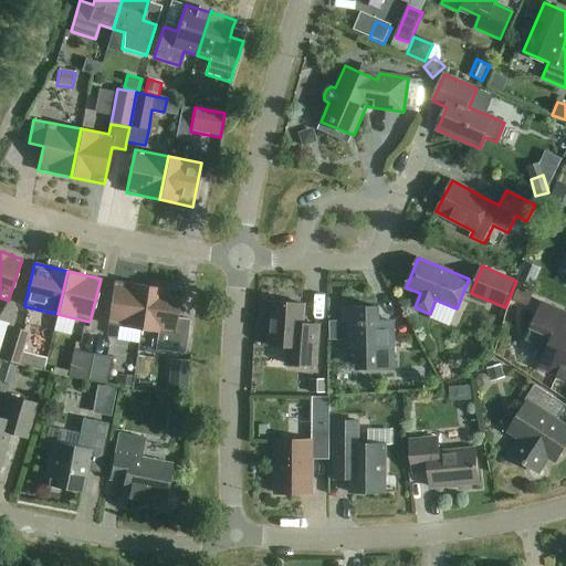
[(140,329),(147,286),(114,281),(107,325),(140,329)]
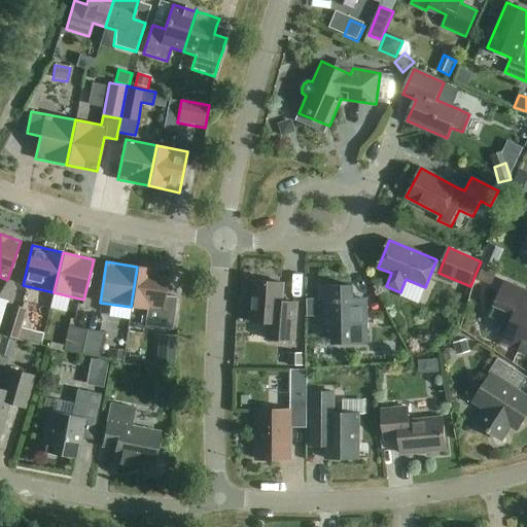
[(137,267),(131,307),(146,309),(144,325),(172,329),(177,297),(165,295),(168,271),(137,267)]
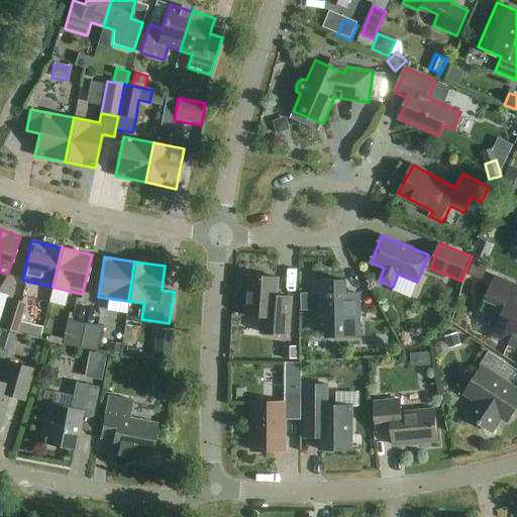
[(482,281),(487,270),(473,264),(468,276),(482,281)]
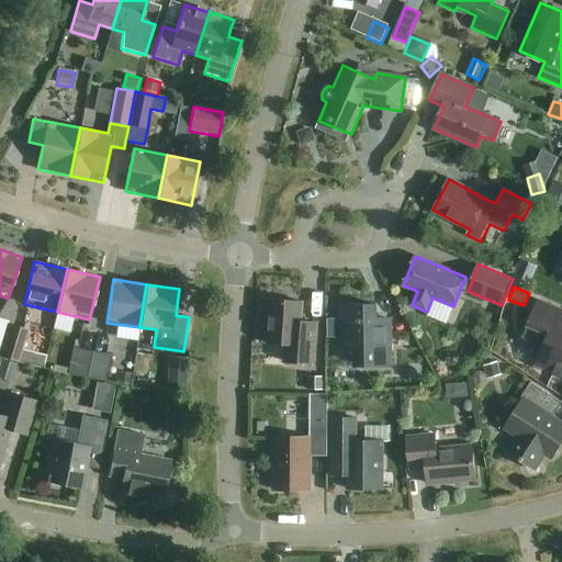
[(272,300),(269,344),(287,345),(285,362),(314,364),(316,340),(316,332),(317,324),(301,323),(302,302),(277,300),(272,300)]
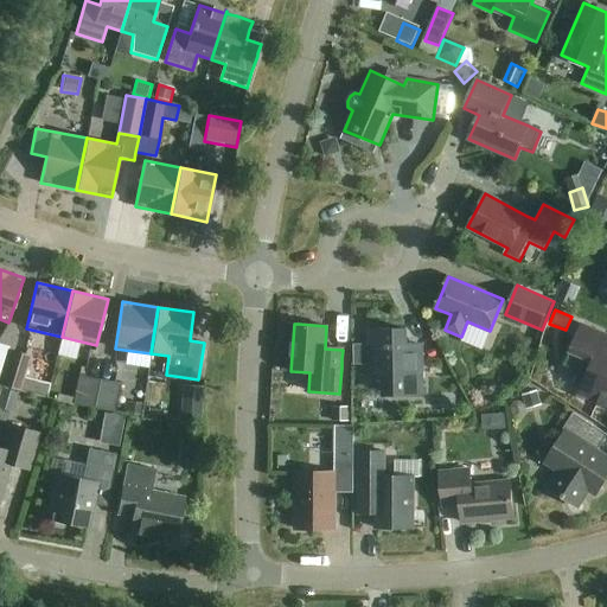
[(606,336),(582,325),(566,364),(589,375),(581,394),(606,404),(606,336)]
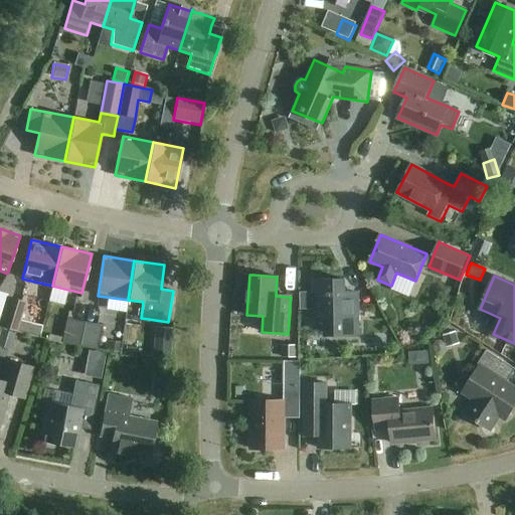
[(345,304),(345,280),(313,280),(314,292),(300,292),(301,309),(314,309),(314,321),(337,320),(337,335),(359,335),(358,304),(345,304)]
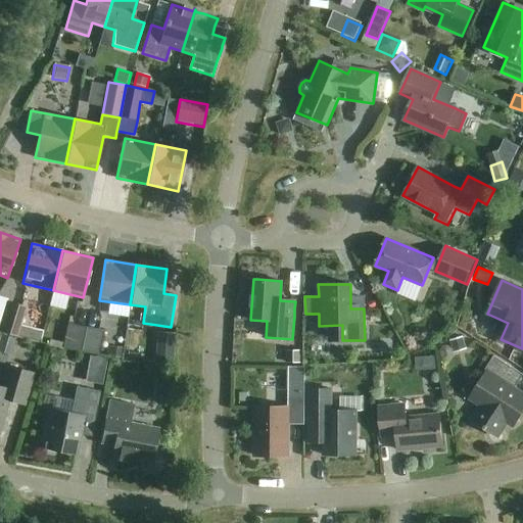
[(0,327),(0,328),(9,300),(0,297),(0,327)]
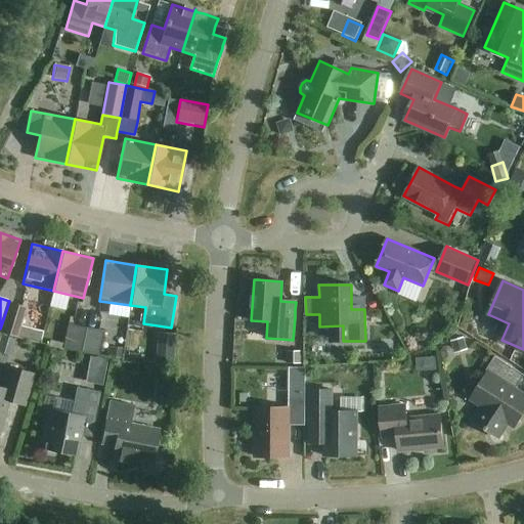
[(17,339),(27,308),(9,303),(0,335),(17,339)]
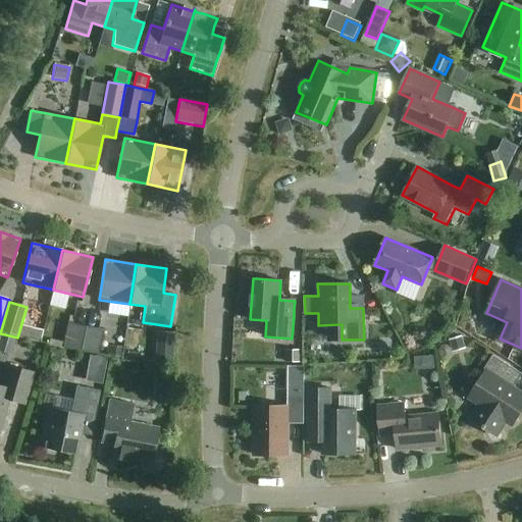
[(81,351),(86,326),(69,323),(65,348),(81,351)]
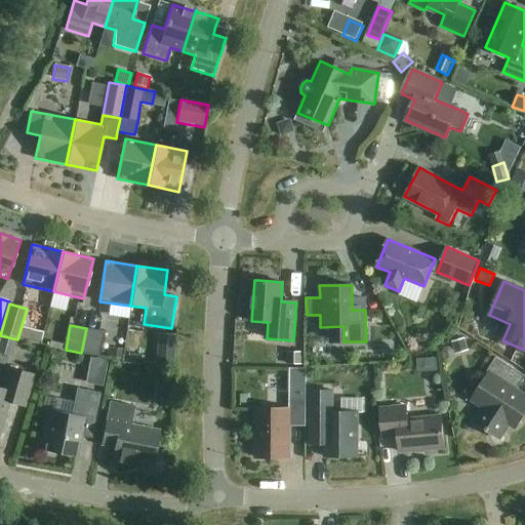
[(86,328),(81,353),(101,357),(105,332),(86,328)]
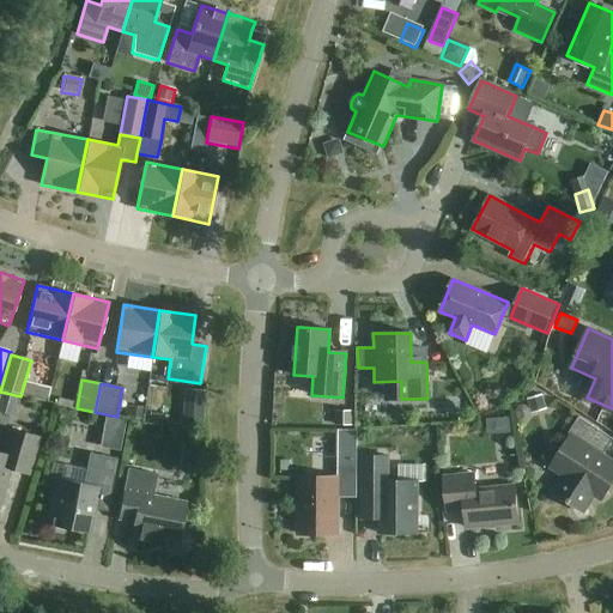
[(34,386),(29,399),(46,404),(49,390),(34,386)]
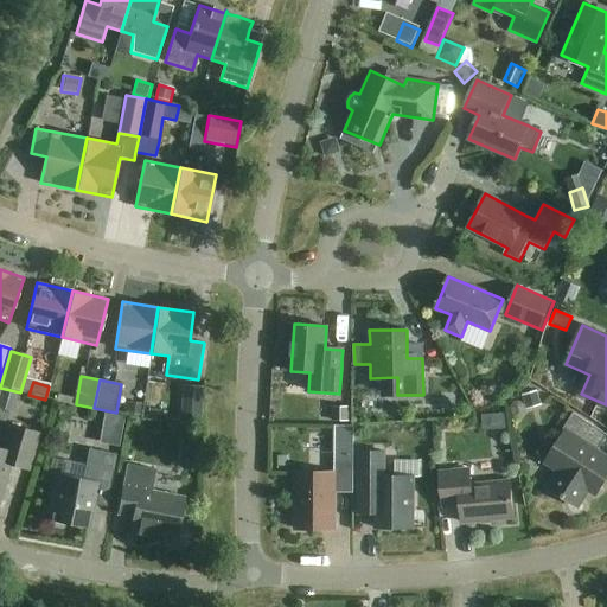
[(0,408),(14,413),(20,395),(1,389),(0,394),(0,408)]
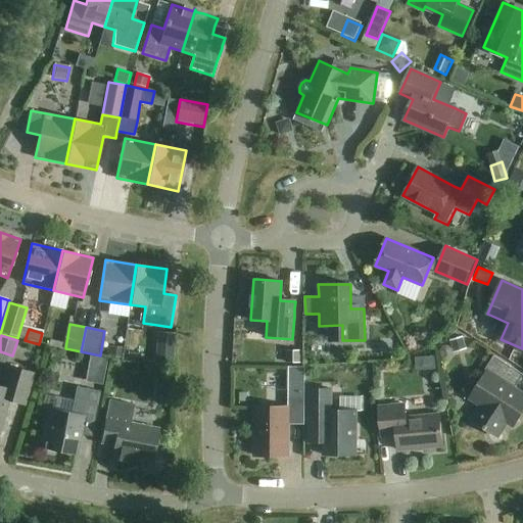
[(455,353),(468,350),(465,338),(452,341),(455,353)]
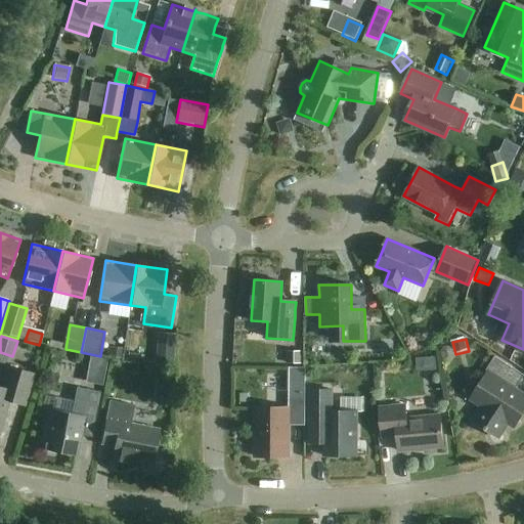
[(122,360),(123,349),(107,347),(106,358),(122,360)]
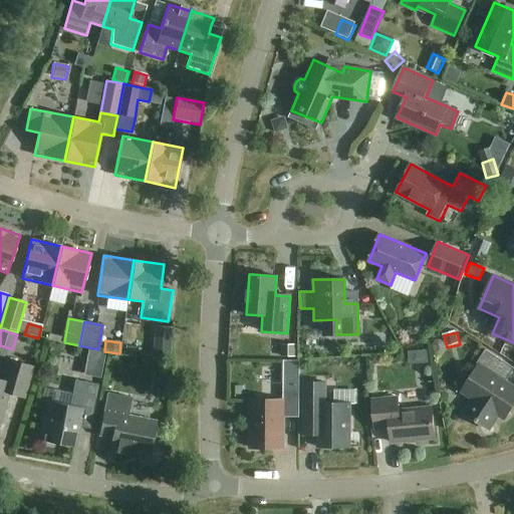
[(153,342),(152,358),(168,359),(169,344),(153,342)]
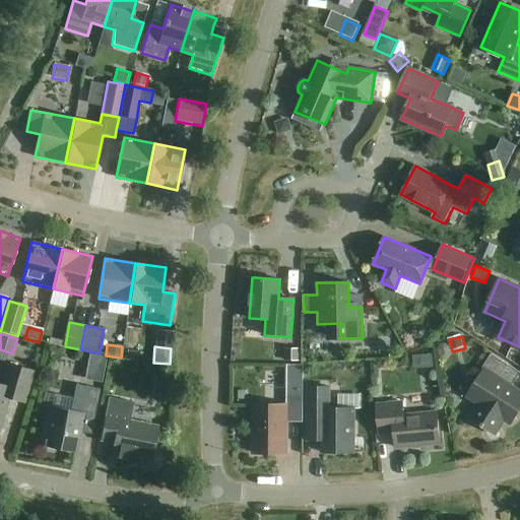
[(286,361),(302,361),(302,349),(286,349),(286,361)]
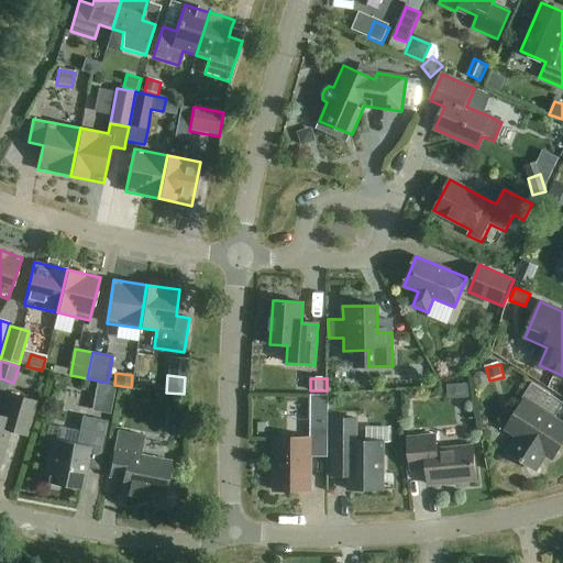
[(559,451),(562,443),(562,423),(554,418),(562,404),(562,403),(532,384),(522,399),(525,400),(510,422),(522,430),(508,452),(537,471),(549,451),(553,453),(555,453),(558,452),(559,451)]
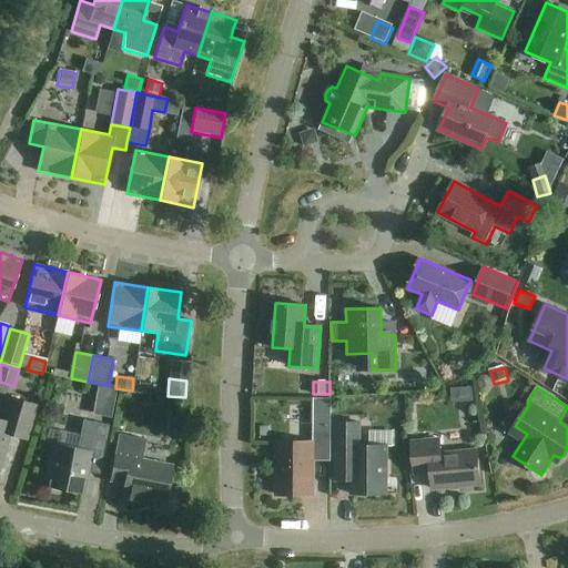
[(98,388),(95,403),(112,406),(114,392),(98,388)]
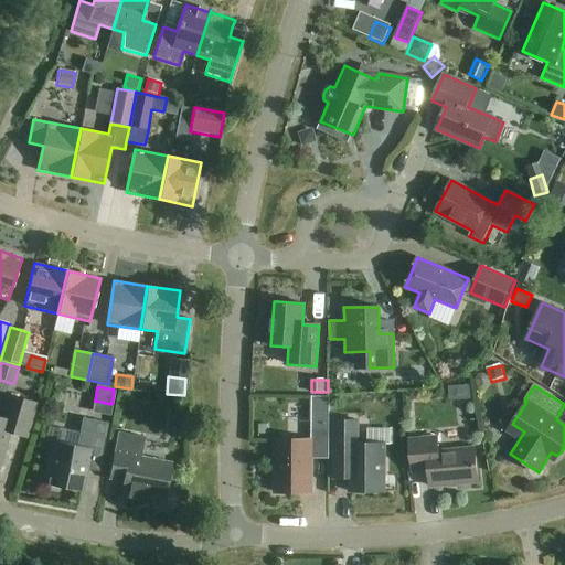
[(27,437),(35,404),(8,396),(1,418),(0,418),(0,462),(9,432),(27,437)]
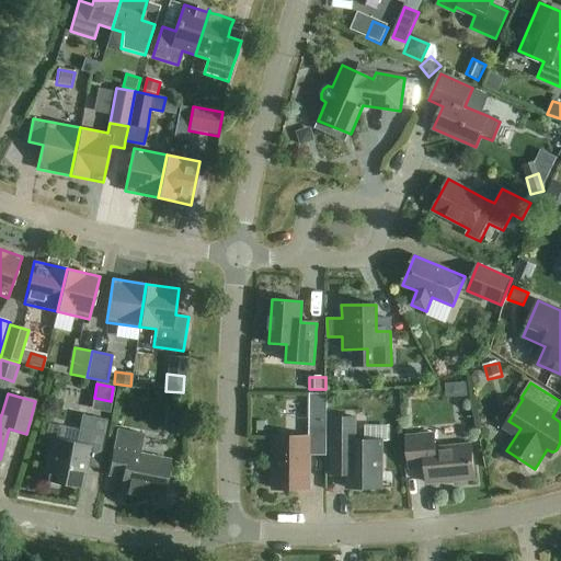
[(310,428),(328,428),(328,396),(311,395),(310,428)]
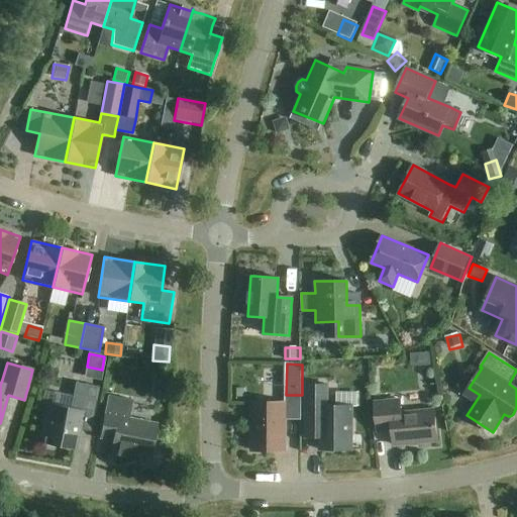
[(90,431),(96,400),(99,388),(75,383),(71,408),(50,404),(42,443),(74,449),(78,429),(90,431)]
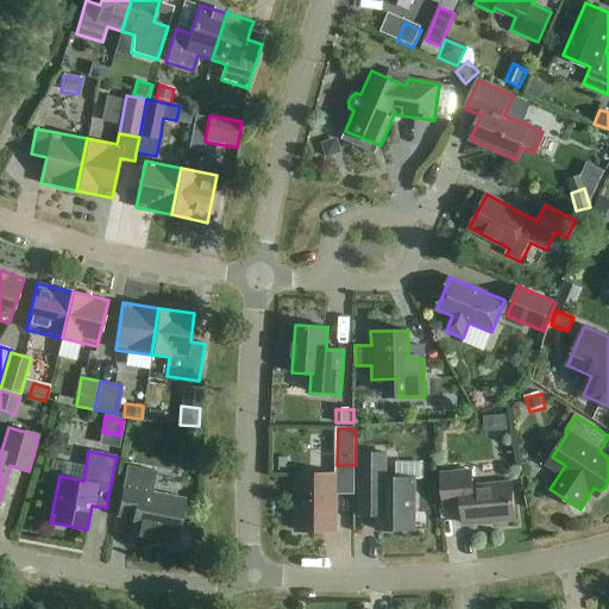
[(415,529),(415,478),(388,478),(388,452),(360,452),(359,504),(372,504),(376,512),(376,529),(415,529)]
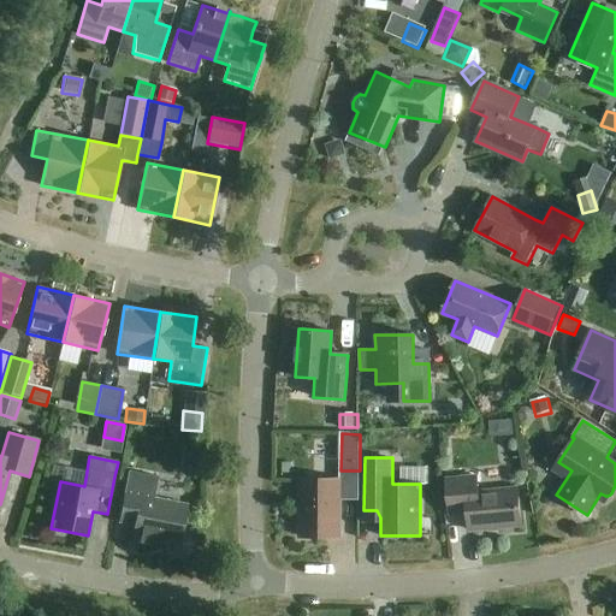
[(157,479),(129,474),(119,522),(143,527),(140,542),(163,546),(164,542),(179,544),(187,504),(153,498),(157,479)]
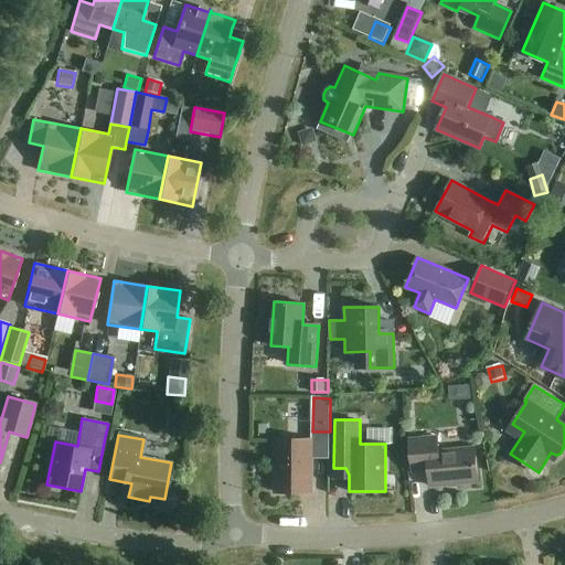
[(439,451),(437,436),(409,439),(413,471),(429,469),(430,487),(478,482),(475,448),(439,451)]
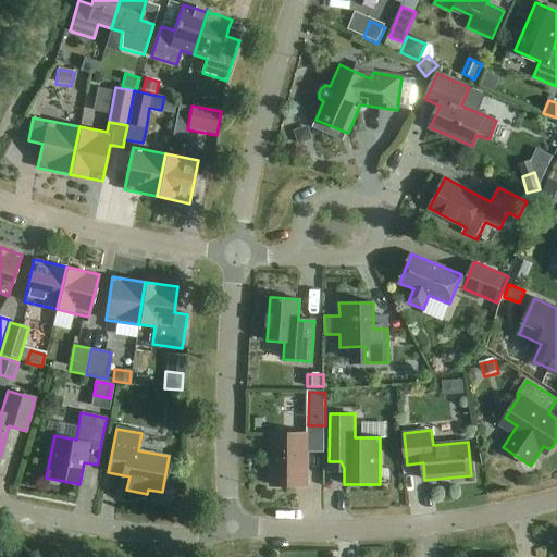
[(307,485),(308,434),(272,434),(271,485),(307,485)]
